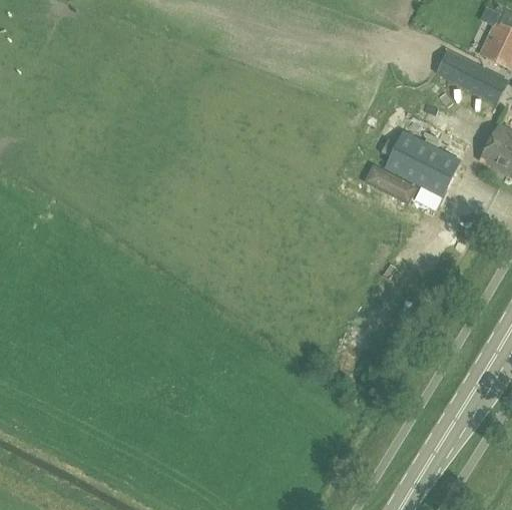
[(511,27),(500,22),(500,23),(494,21),(478,54),(511,69),(511,68),(511,27)]
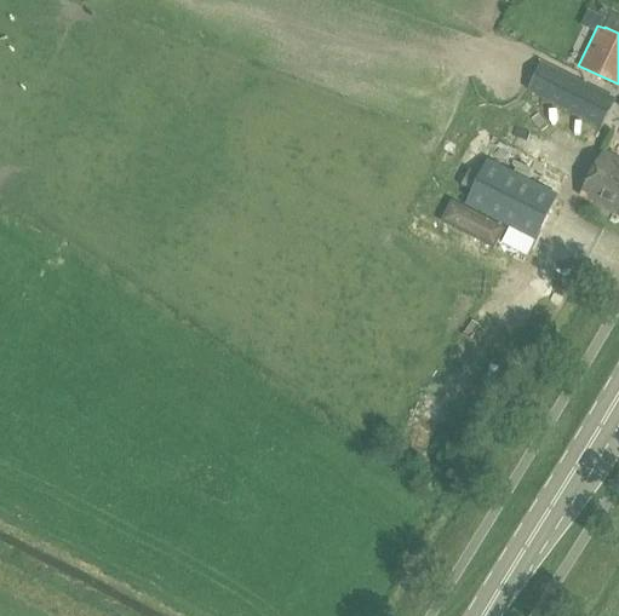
[(614,95),(540,57),(526,85),(600,124),(614,95)]
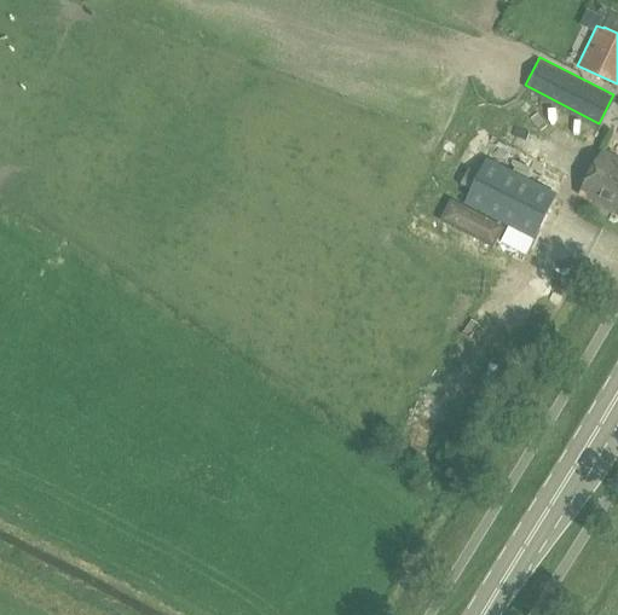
[(617,213),(617,156),(602,149),(579,192),(617,213)]
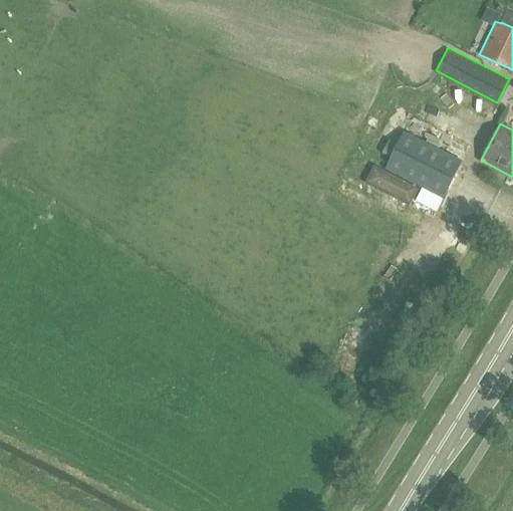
[(462,161),(405,132),(386,169),(422,187),(415,200),(436,211),(462,161)]
